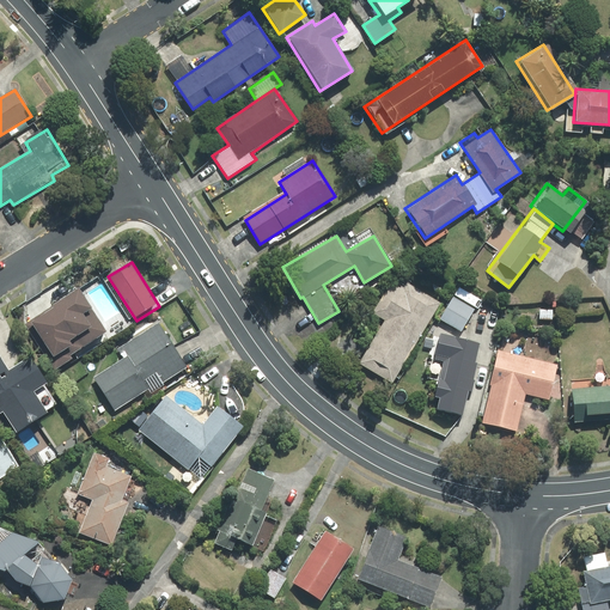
[(391,383),(439,303),(406,282),(402,288),(390,281),(371,312),(384,319),(358,364),(391,383)]
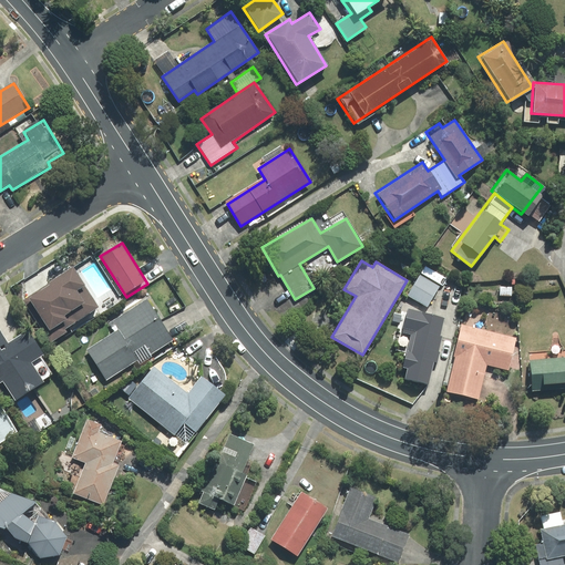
[(76,265),(24,297),(53,343),(58,340),(68,356),(84,345),(74,329),(104,310),(76,265)]
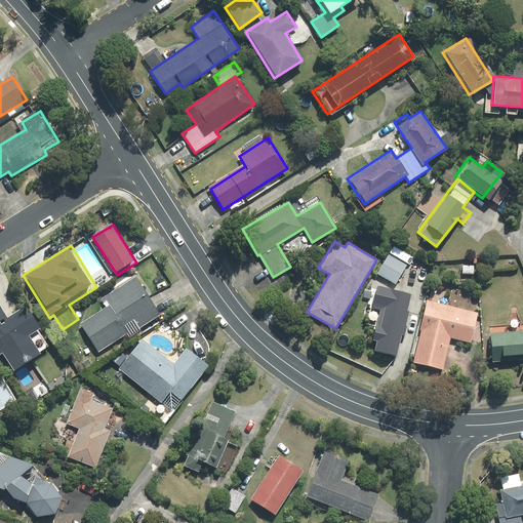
[(407,265),(389,252),(375,273),(395,284),(407,265)]
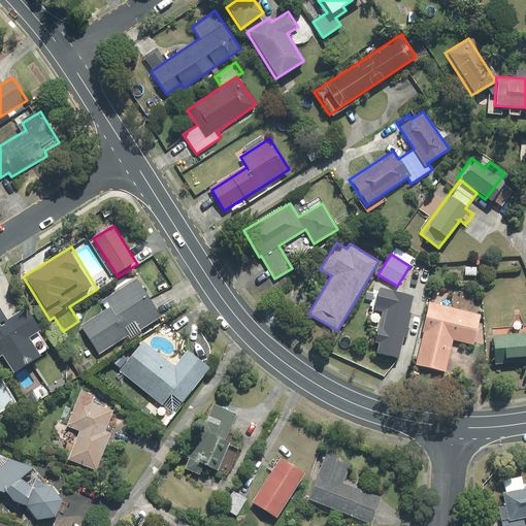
[(477,265),(460,265),(460,277),(477,278),(477,265)]
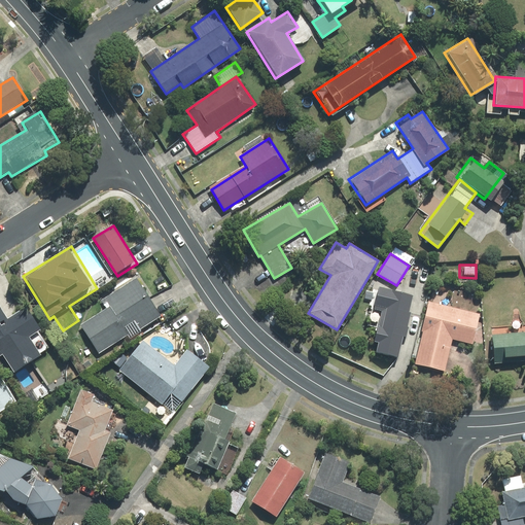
[(163,317),(138,278),(104,300),(110,308),(82,325),(101,354),(130,337),(125,329),(136,322),(142,330),(163,317)]
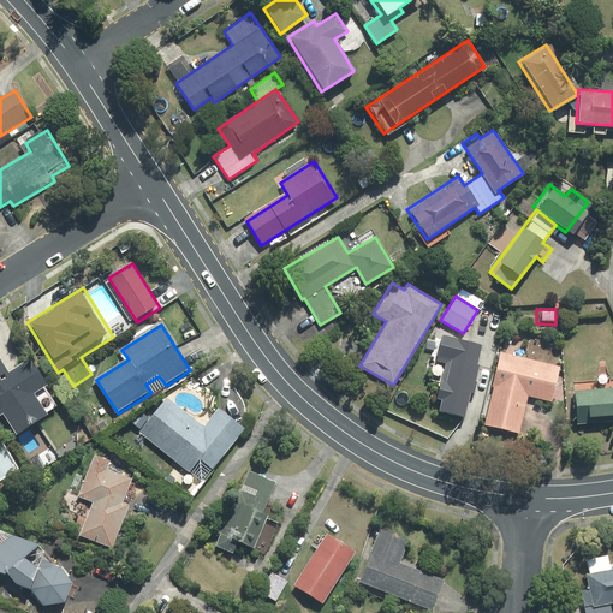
[(439,334),(433,361),(444,362),(441,380),(438,379),(434,398),(438,398),(435,411),(465,416),(470,393),(474,394),(483,344),(439,334)]
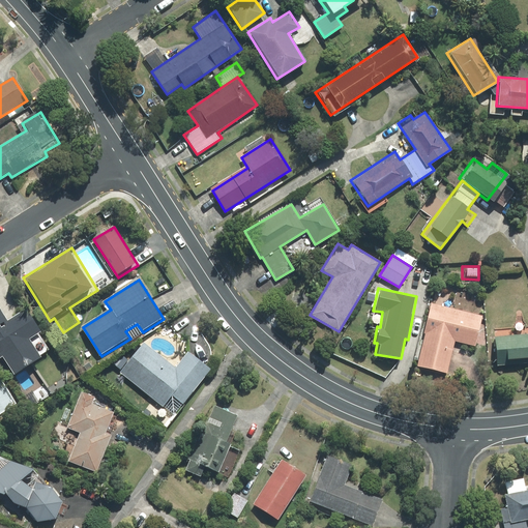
[(482,315),(430,302),(422,333),(424,333),(417,367),(446,374),(455,341),(475,346),(482,315)]
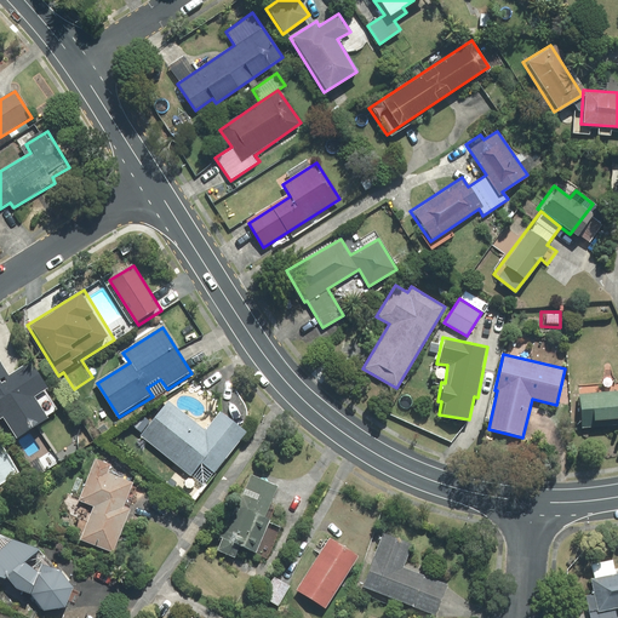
[(0,359),(0,419),(5,417),(21,440),(51,419),(50,418),(59,411),(47,393),(49,392),(30,365),(12,377),(0,359)]
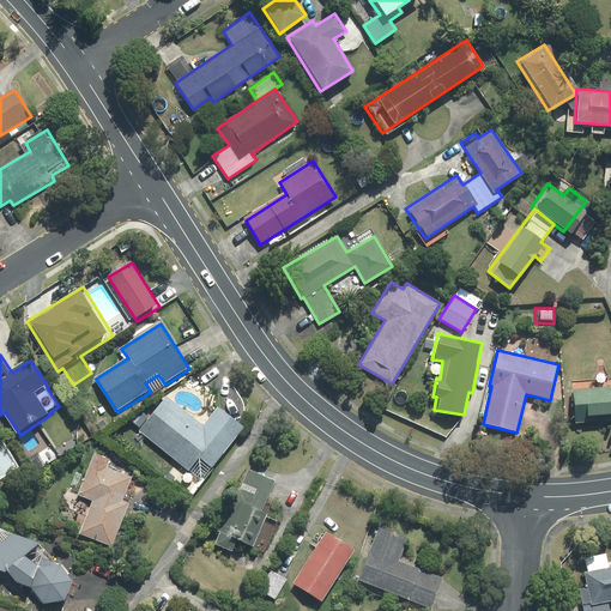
[(610,386),(570,389),(573,422),(610,418),(610,386)]
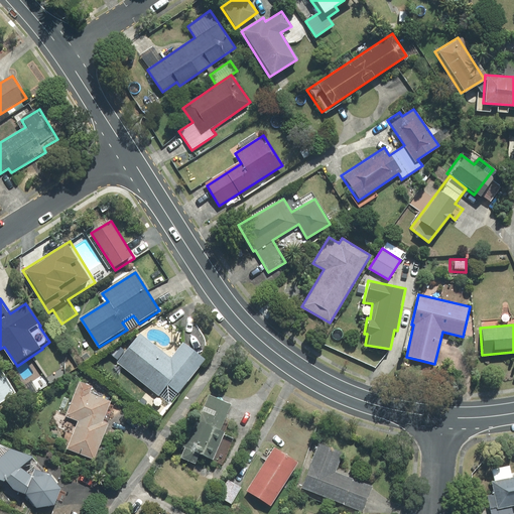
[(142,332),(118,362),(148,385),(141,395),(164,413),(206,360),(184,344),(174,357),(142,332)]
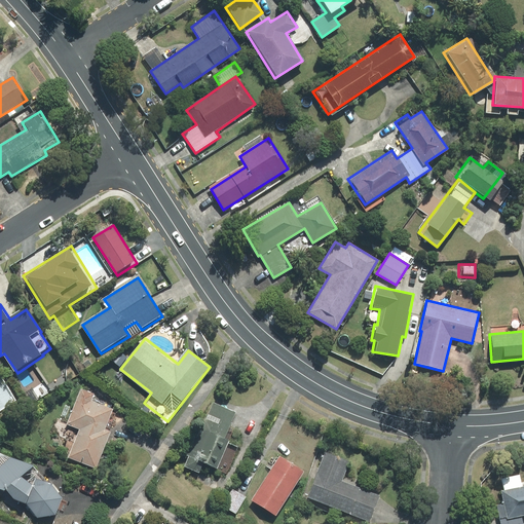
[(68,423),(80,428),(70,457),(98,468),(111,433),(106,431),(114,409),(92,401),(96,395),(80,388),(68,423)]
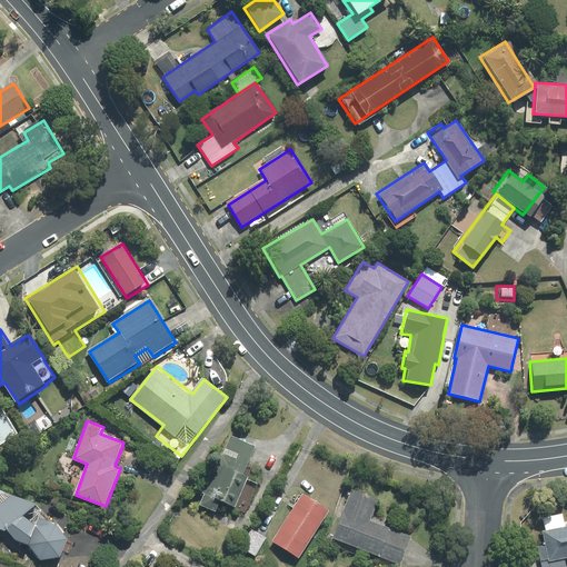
[(259,447),(229,434),(200,505),(217,511),(221,501),(247,511),(259,484),(246,478),(259,447)]
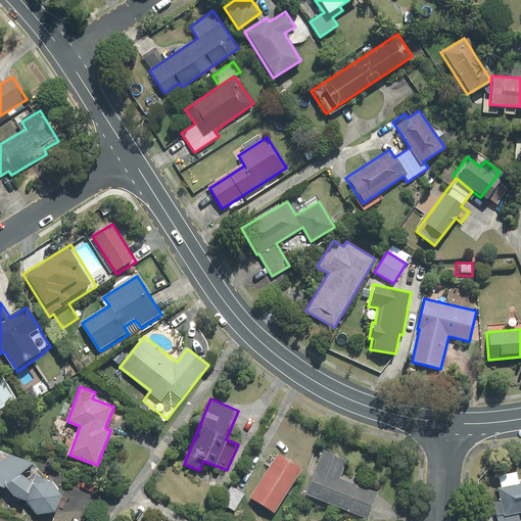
[(62,494),(59,490),(61,488),(54,478),(34,463),(0,448),(0,485),(13,491),(26,503),(37,514),(55,513),(62,494)]
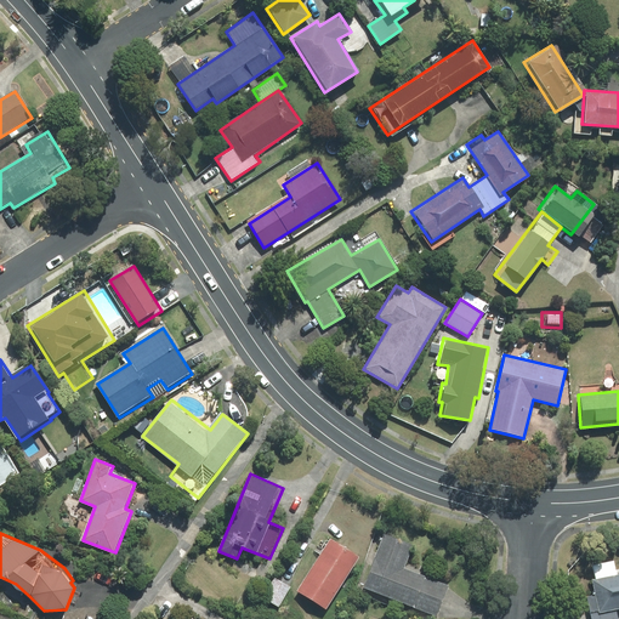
[(415,544),(385,533),(364,588),(438,615),(450,584),(407,567),(415,544)]
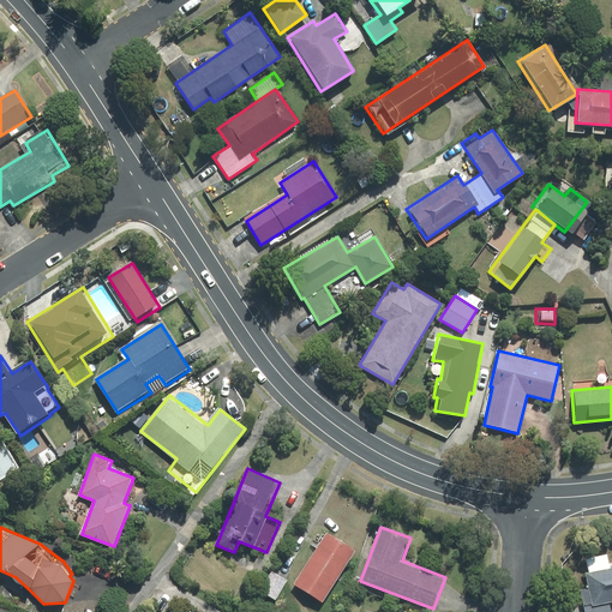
[(357,551),(328,532),(294,583),(323,603),(357,551)]
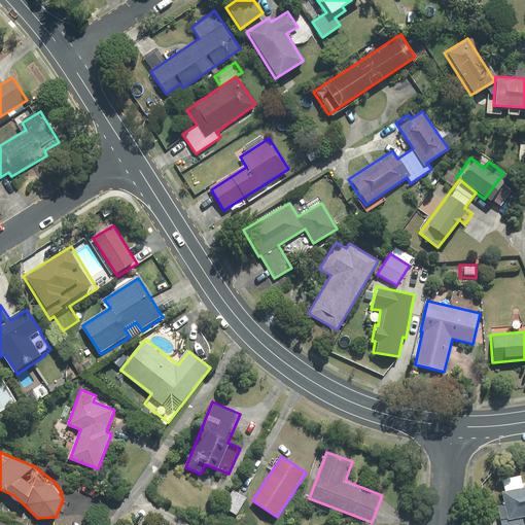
[(503,478),(506,491),(503,491),(510,520),(510,524),(524,524),(524,517),(524,483),(522,474),(503,478)]
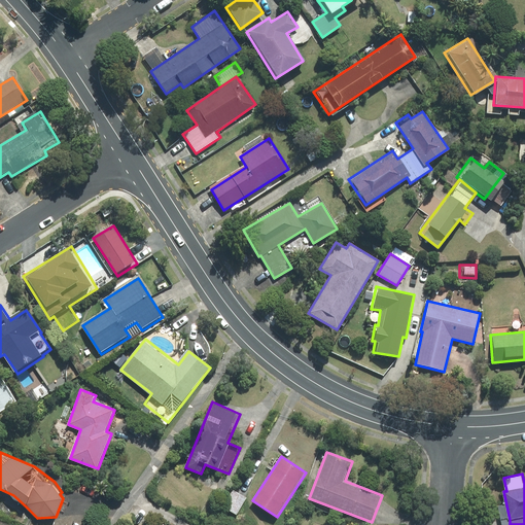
[(249,497),(234,488),(223,505),(238,515),(249,497)]
